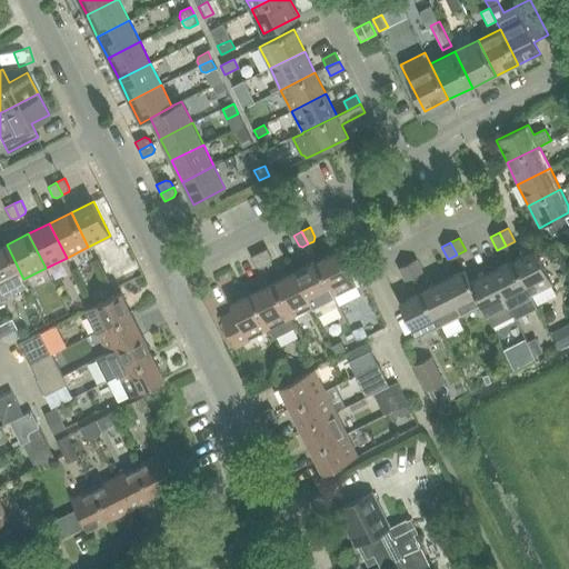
[(0,301),(7,298),(6,296),(27,286),(23,279),(7,245),(0,247),(0,301)]
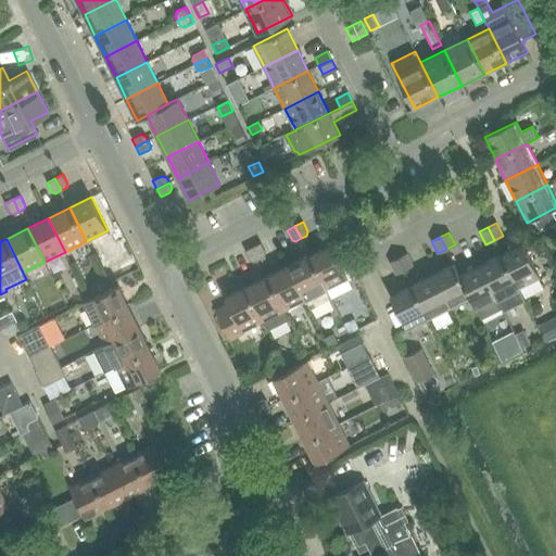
[(253,247),(260,260),(264,256),(266,253),(261,243),(253,247)]
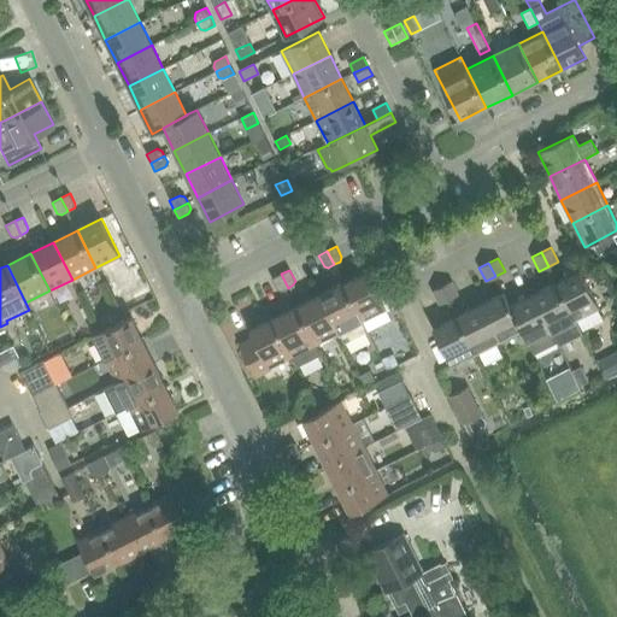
[(557,282),(575,319),(599,307),(580,270),(557,282)]
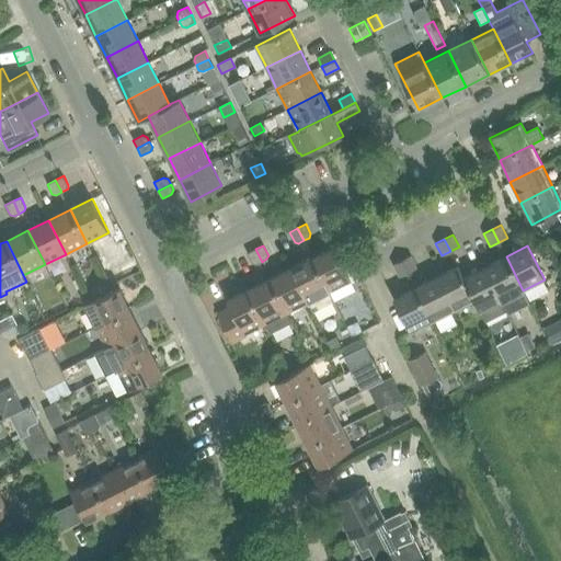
[(312,258),(329,292),(351,281),(334,247),(312,258)]
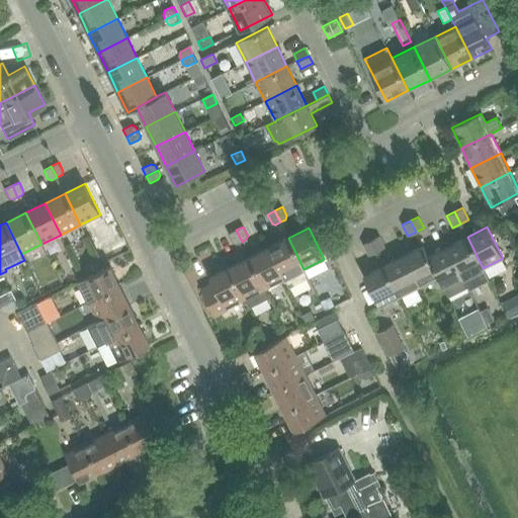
[(242,242),(236,230),(229,234),(233,243),(237,244),(242,242)]
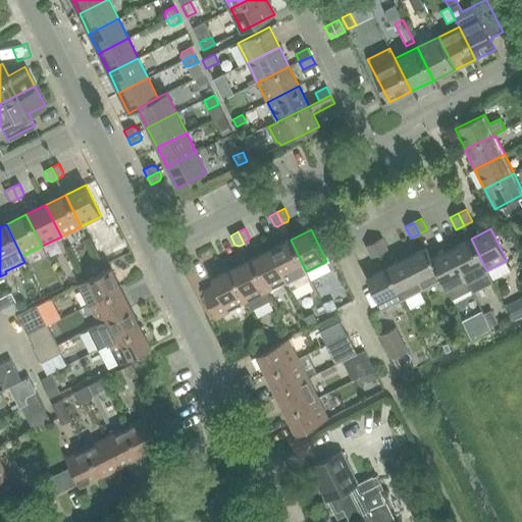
[(373,242),(379,254),(387,250),(381,238),(373,242)]
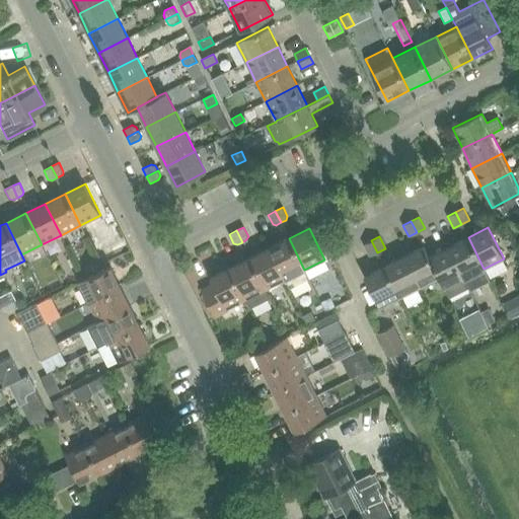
[(489,279),(484,269),(468,237),(448,247),(464,279),(468,287),(469,289),(489,279)]
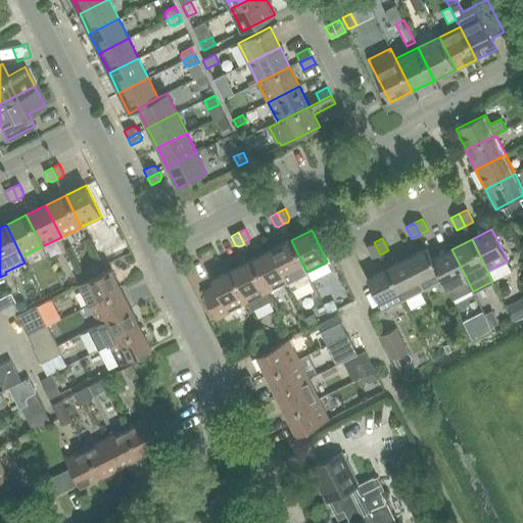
[(306,272),(291,240),(272,250),(287,281),(306,272)]
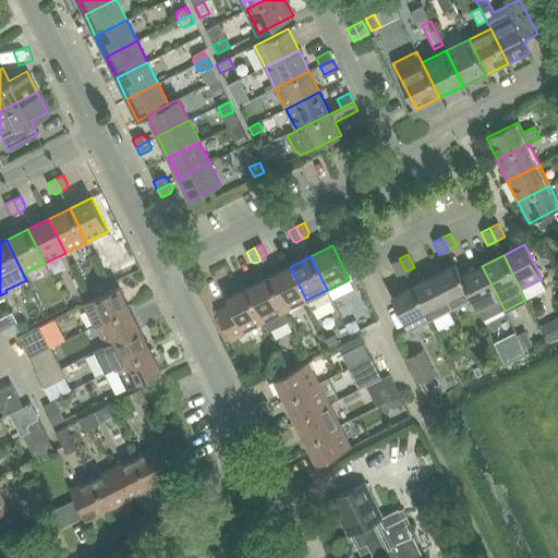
[(399,258),(391,263),(397,276),(405,271),(399,258)]
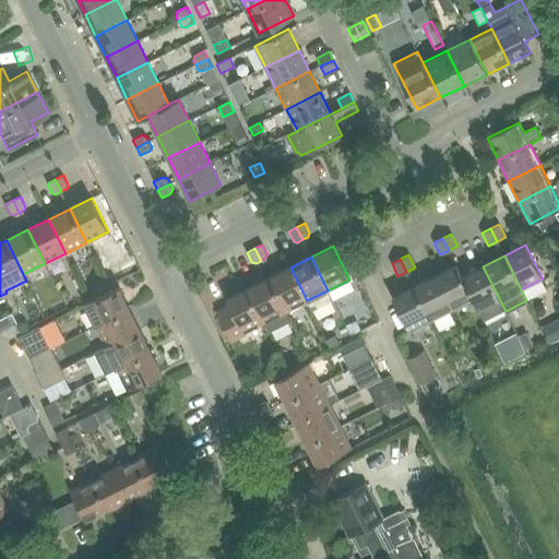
[(133,262),(121,269),(126,276),(137,270),(133,262)]
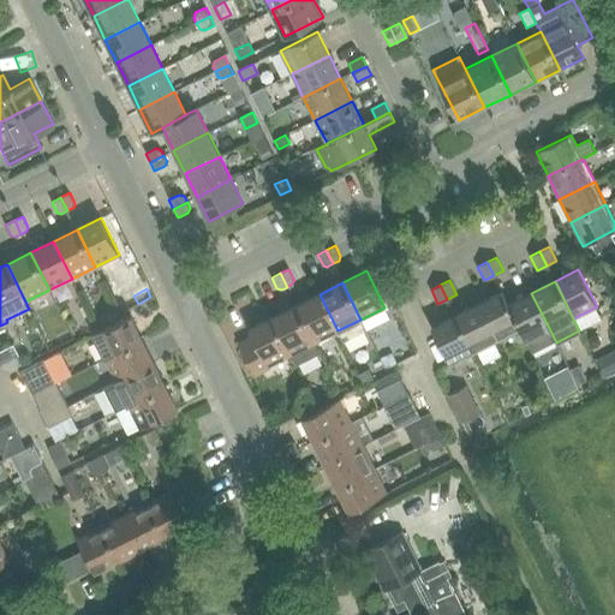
[(520,329),(508,305),(508,304),(502,292),(478,304),(497,341),(520,329)]
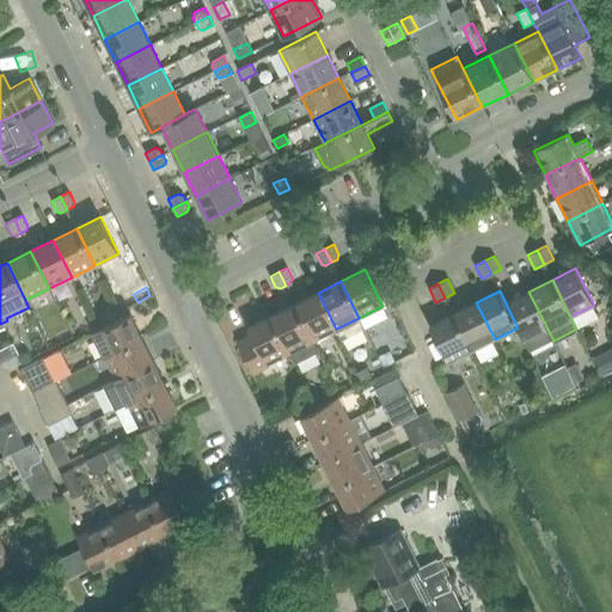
[(552,338),(548,329),(528,292),(506,303),(506,304),(518,328),(524,341),(525,341),(530,350),(552,338)]
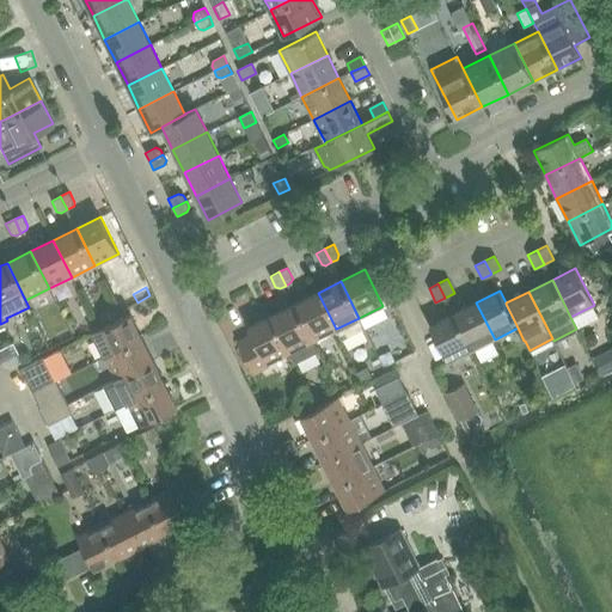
[(336,329),(318,293),(294,304),(313,340),(336,329)]
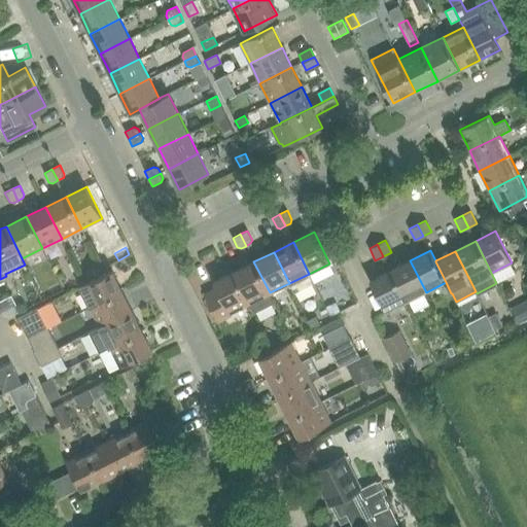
[(426,292),(410,260),(390,270),(407,302),(426,292)]
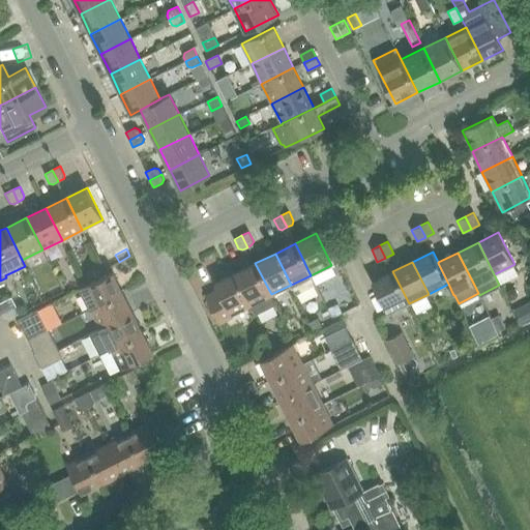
[(271,294),(255,263),(235,273),(251,304),(256,314),(275,303),(271,294)]
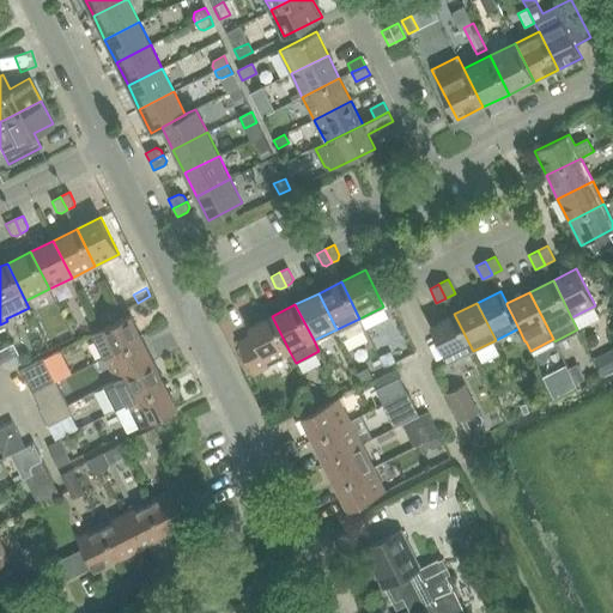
[(449,363),(473,351),(454,314),(430,326),(449,363)]
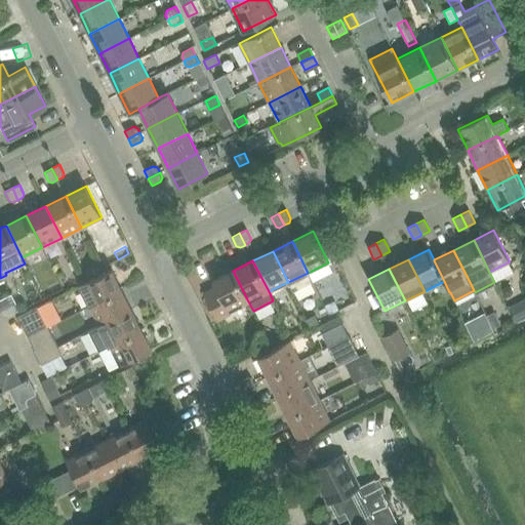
[(90,306),(122,289),(112,270),(80,285),(90,306)]
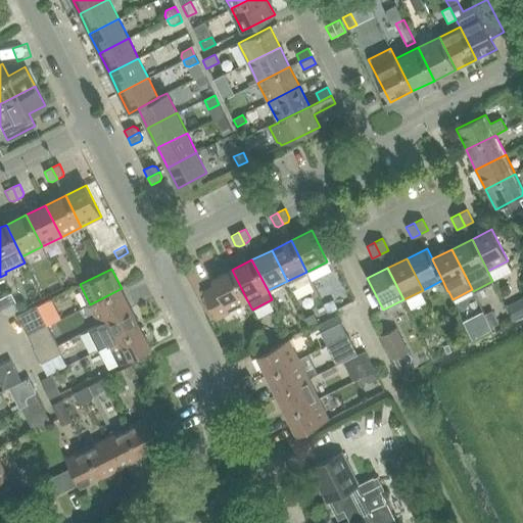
[(247,300),(232,270),(211,280),(215,286),(202,291),(217,319),(230,313),(228,310),(247,300)]
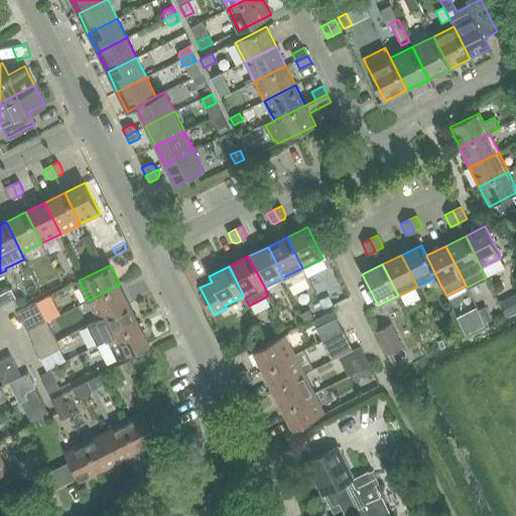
[(120,284),(89,300),(98,319),(129,304),(120,284)]
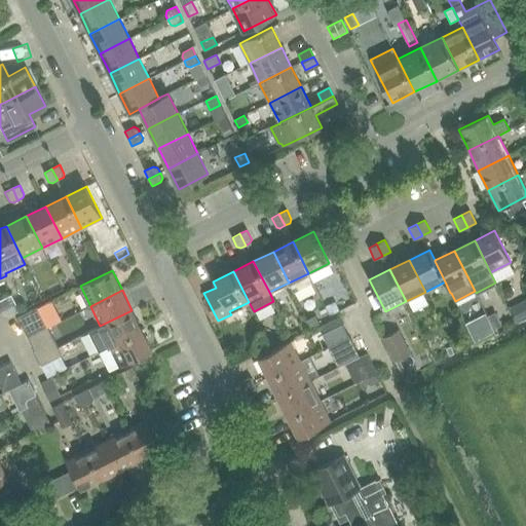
[(11,295),(0,300),(0,311),(16,304),(11,295)]
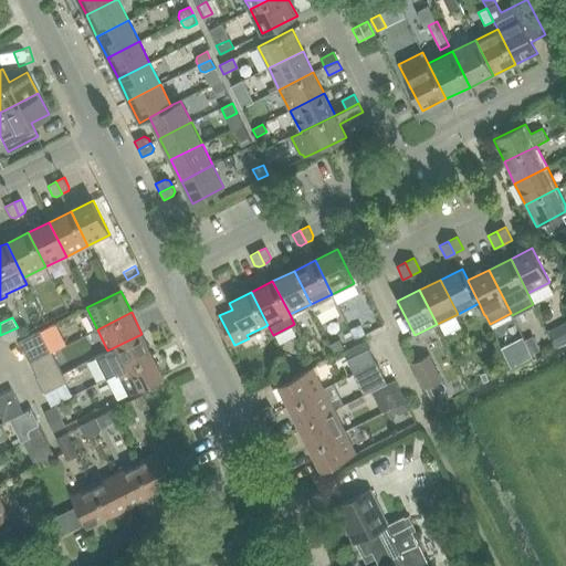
[(360,324),(349,329),(355,339),(366,334),(360,324)]
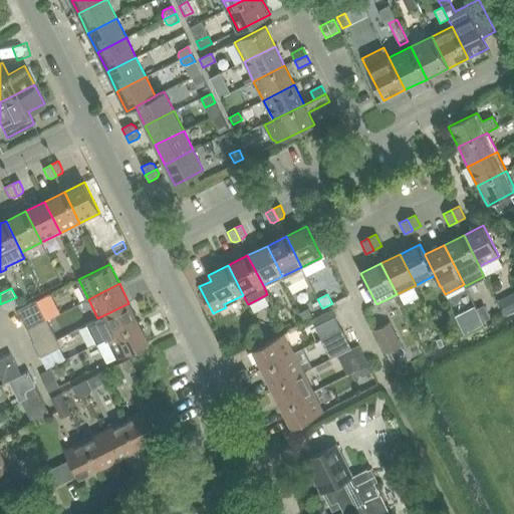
[(513,294),(500,301),(507,315),(513,311),(513,294)]
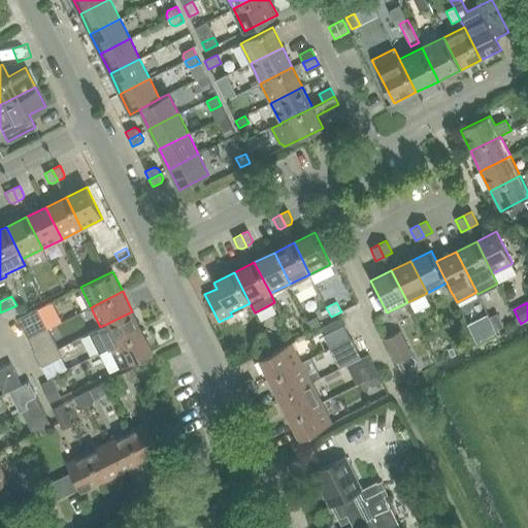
[(99,353),(110,348),(142,331),(132,311),(100,327),(90,333),(99,353)]
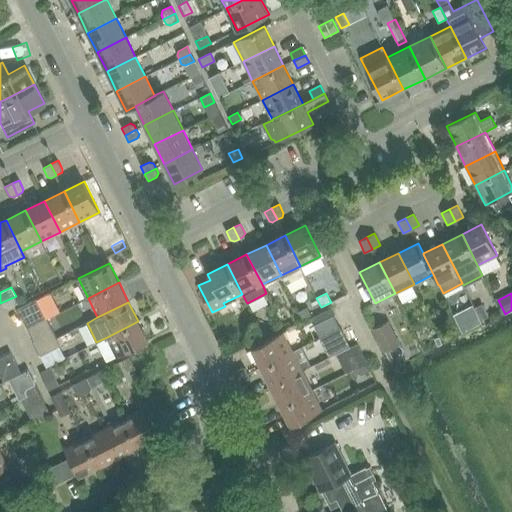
[(27,303),(16,309),(20,317),(29,312),(30,308),(27,303)]
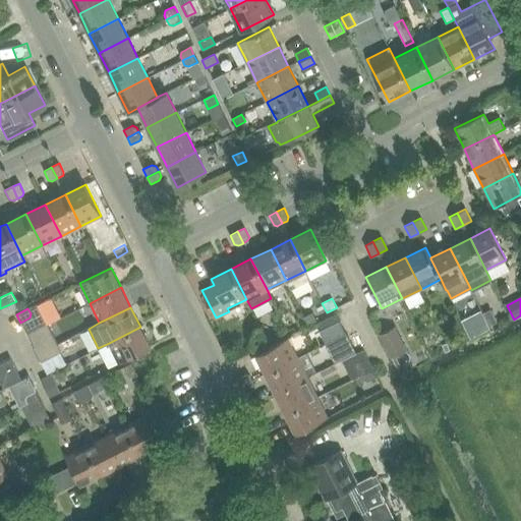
[(481,310),(466,317),(475,335),(479,333),(489,328),(485,320),(481,310)]
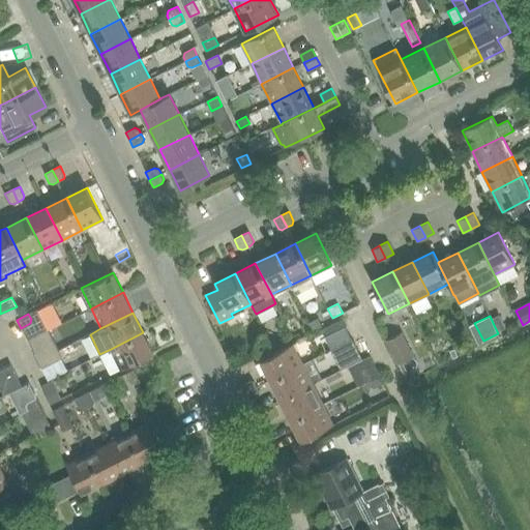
[(499,316),(493,319),(498,329),(504,327),(499,316)]
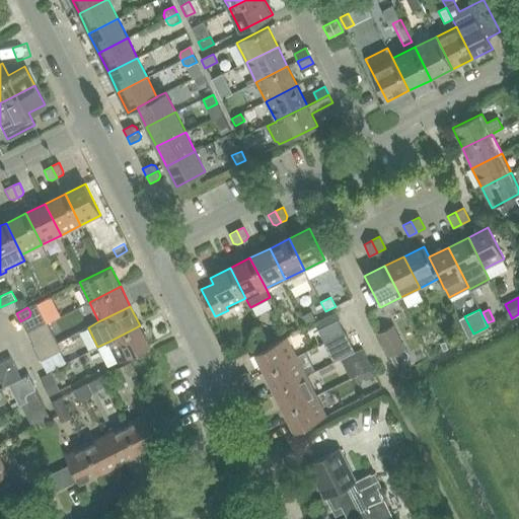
[(311,311),(303,315),(307,323),(316,319),(311,311)]
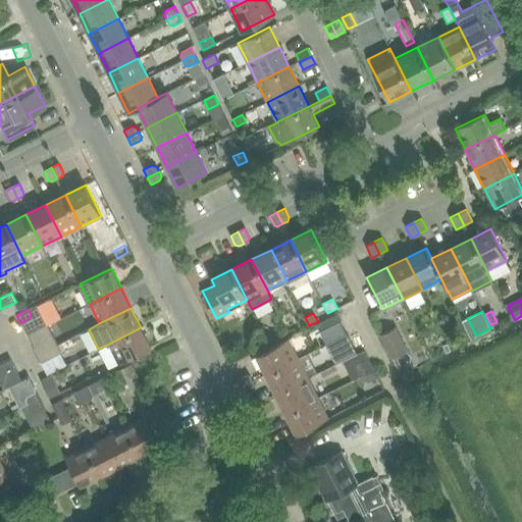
[(335,315),(318,323),(322,330),(340,322),(335,315)]
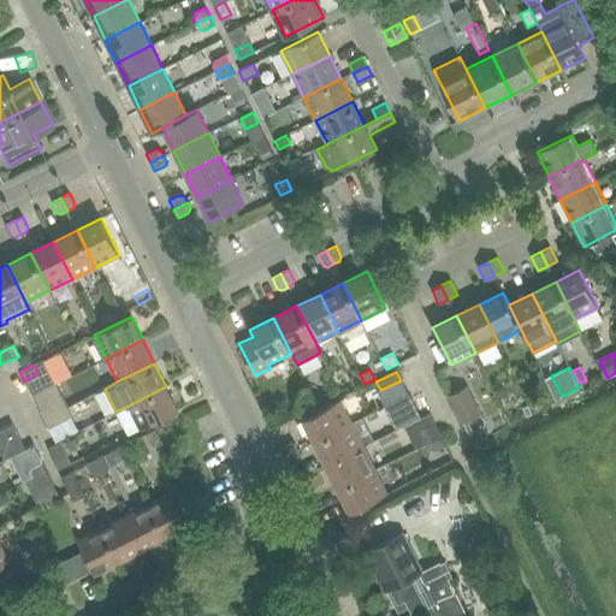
[(377,392),(384,407),(408,395),(401,380),(380,390),(377,392)]
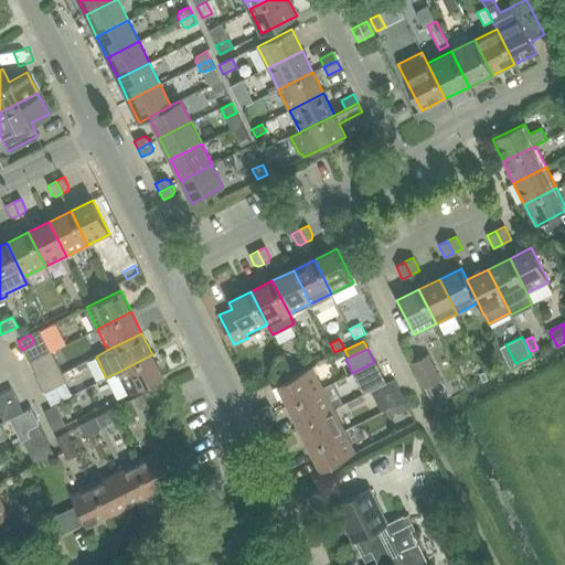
[(118,372),(129,393),(163,376),(152,354),(118,372)]
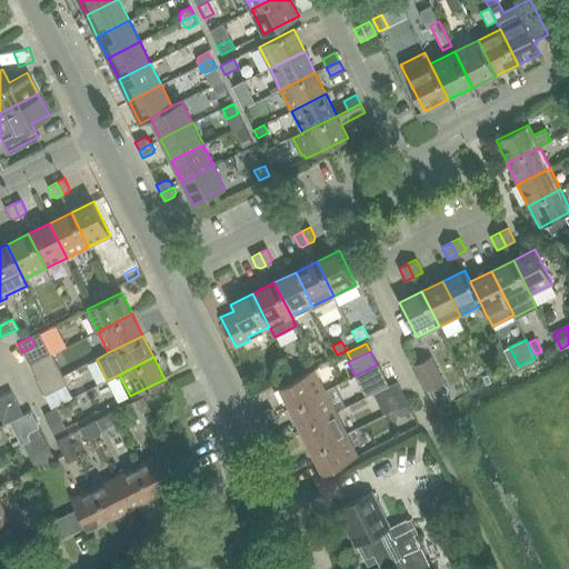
[(415,365),(418,370),(428,391),(443,383),(430,357),(415,365)]
